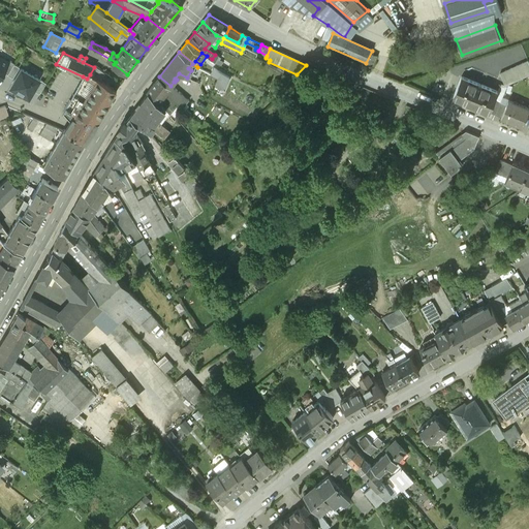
[(215,55),(212,59),(221,64),(222,61),(219,59),(220,57),(215,55)]
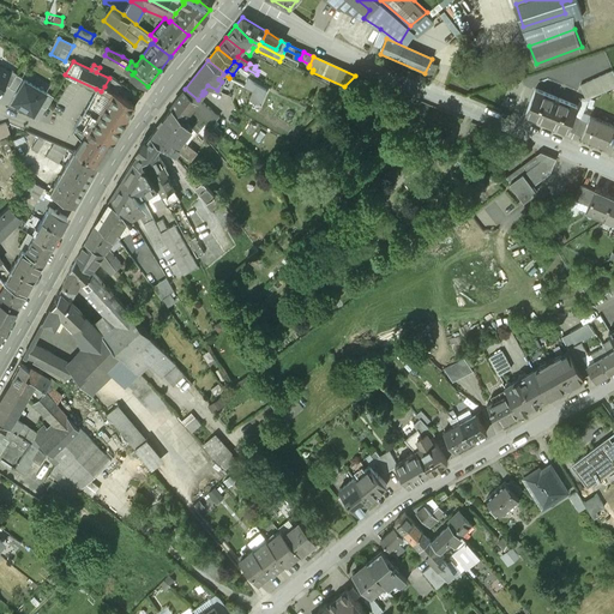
[(10,70),(8,72),(2,82),(8,85),(16,74),(17,73),(10,70)]
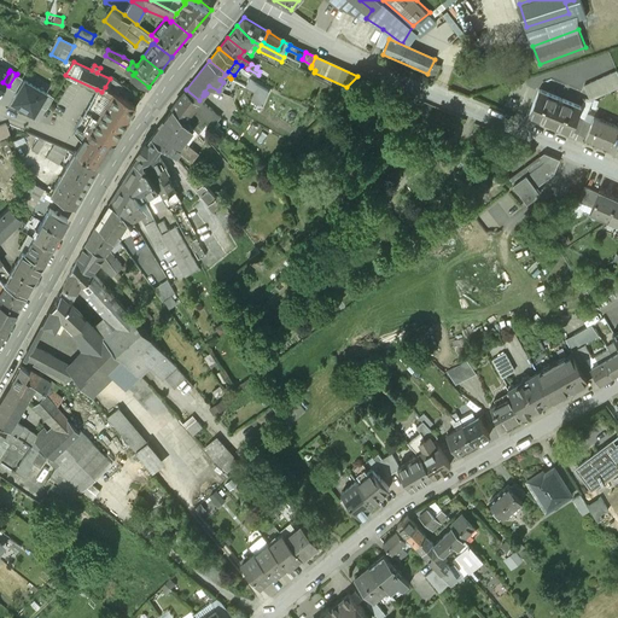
[(617,83),(617,73),(617,70),(584,85),(590,97),(617,83)]
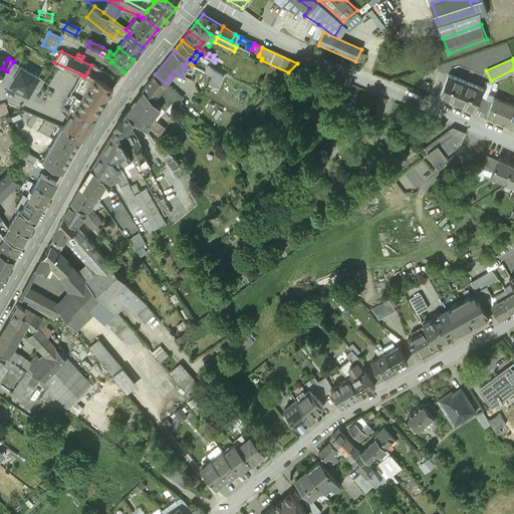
[(18,65),(13,62),(7,71),(7,72),(12,75),(18,65)]
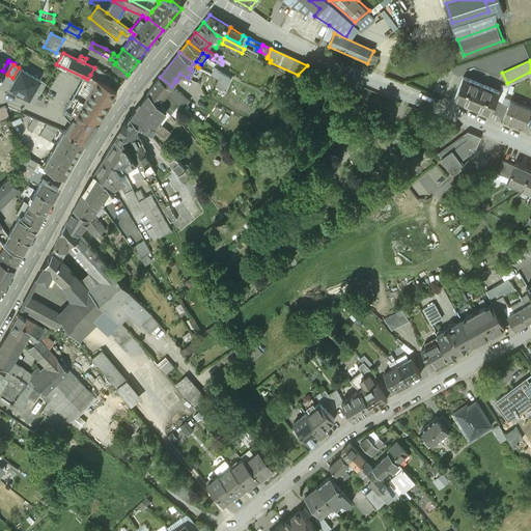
[(95,66),(92,72),(102,78),(105,74),(95,66)]
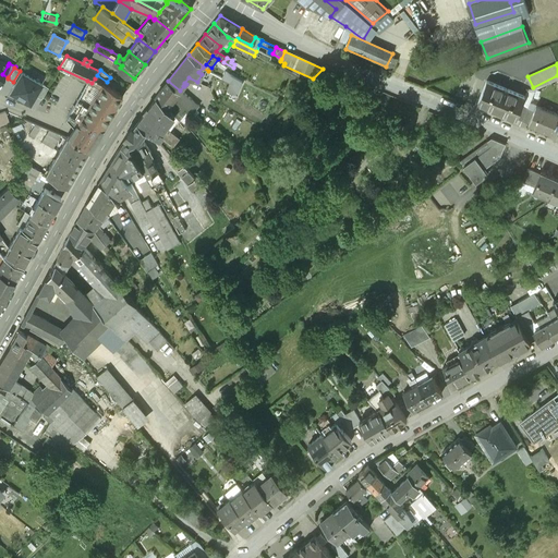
[(241,81),(223,71),(221,77),(229,80),(226,89),(235,94),(241,81)]
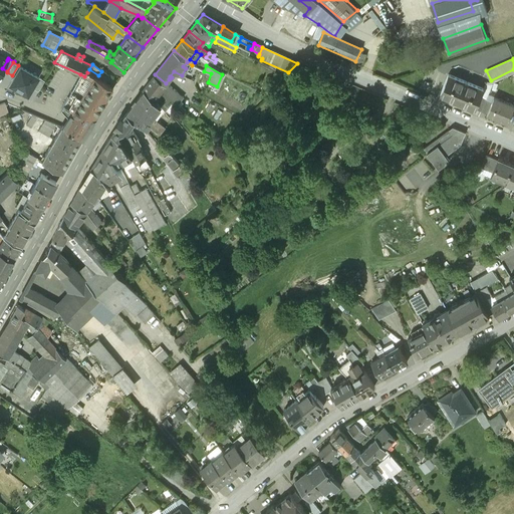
[(37,77),(20,66),(9,84),(27,94),(37,77)]
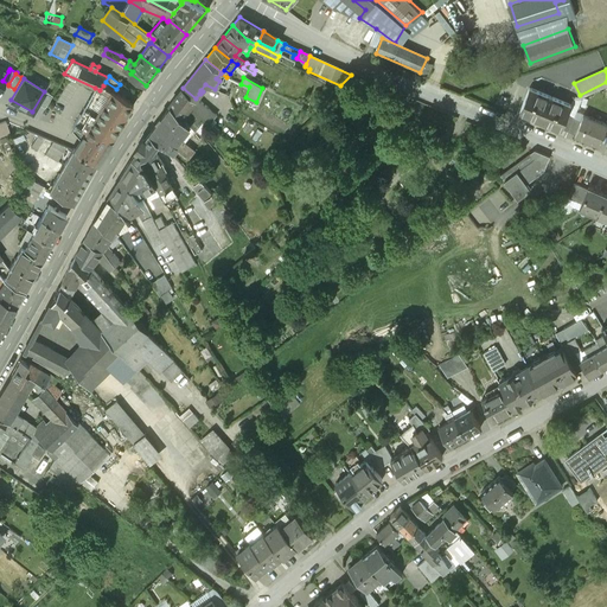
[(94,141),(110,139),(134,103),(103,85),(100,90),(95,88),(71,128),(82,134),(94,141)]
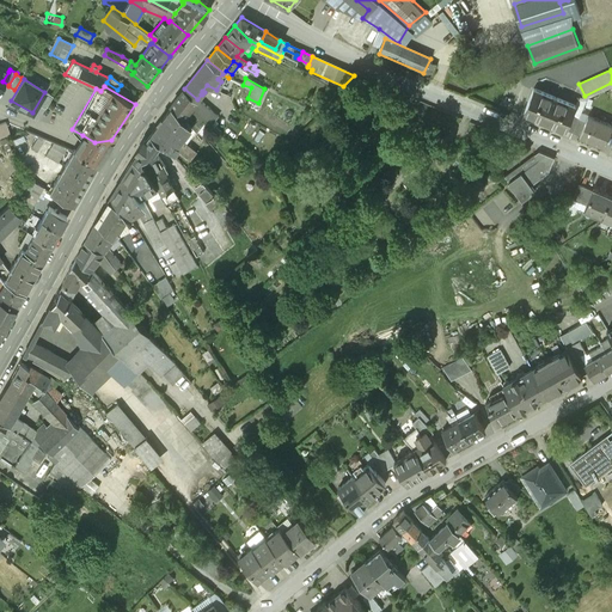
[(197,99),(184,89),(171,105),(172,106),(178,112),(191,127),(195,130),(203,121),(190,110),(190,109),(197,99)]
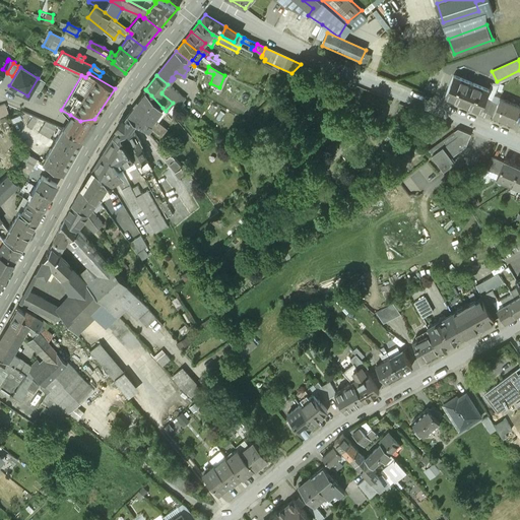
[(489,90),(454,76),(446,95),(480,110),(486,98),(489,90)]
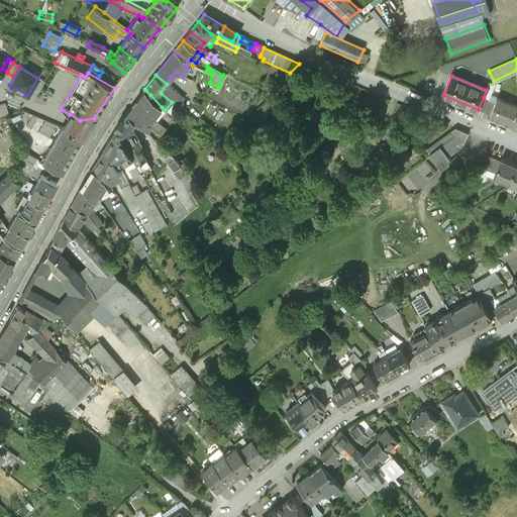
[(39,78),(33,89),(38,92),(44,81),(39,78)]
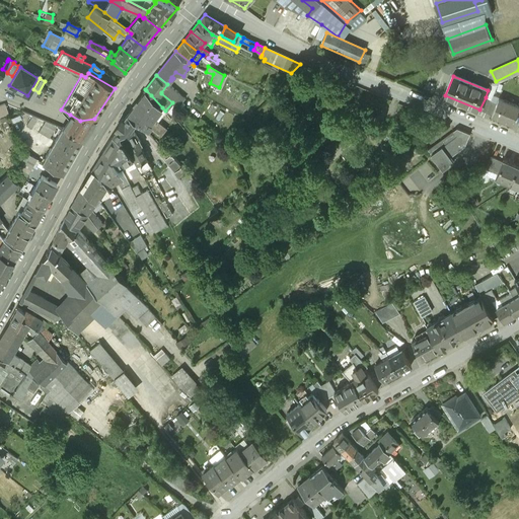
[(183,97),(167,84),(161,93),(172,102),(177,106),(183,97)]
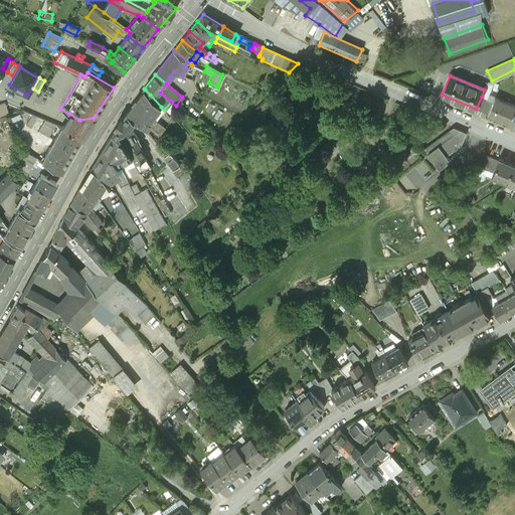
[(150,95),(145,90),(127,112),(137,119),(148,128),(149,126),(160,135),(165,128),(155,120),(154,121),(152,119),(161,107),(150,95)]
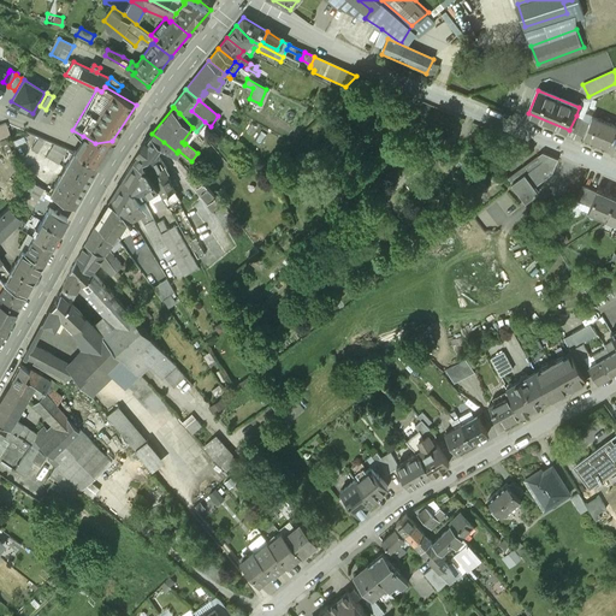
[(218,116),(229,124),(235,118),(224,110),(218,116)]
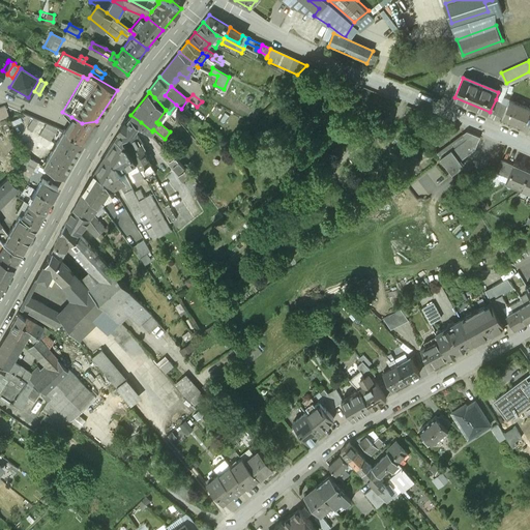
[(501,101),(496,99),(490,112),(496,115),(496,114),(501,102),(501,101)]
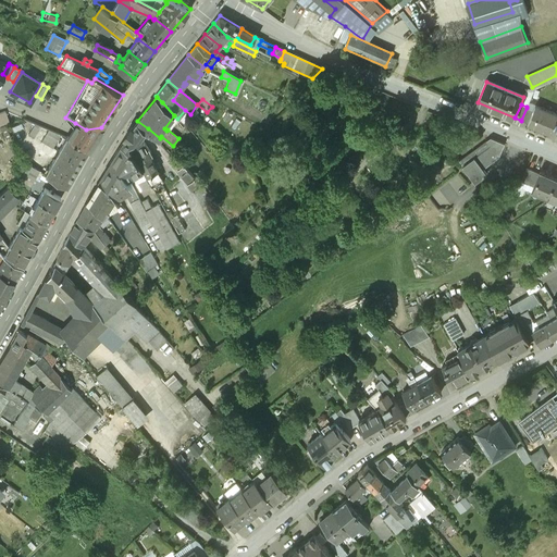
[(556,114),(535,106),(533,110),(529,123),(528,123),(551,133),(556,120),(556,116),(556,114)]
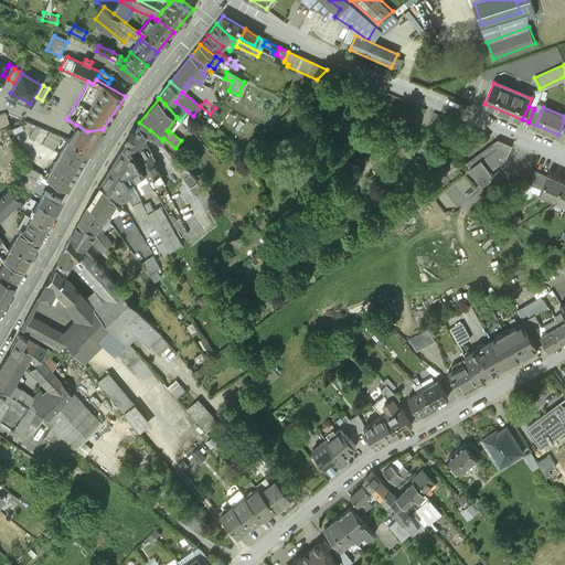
[(541,112),(534,109),(529,121),(536,125),(541,112)]
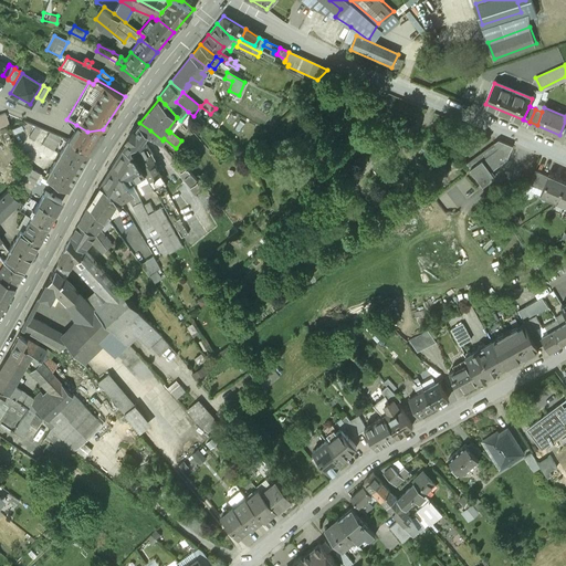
[(0,113),(0,125),(10,123),(7,112),(0,113)]
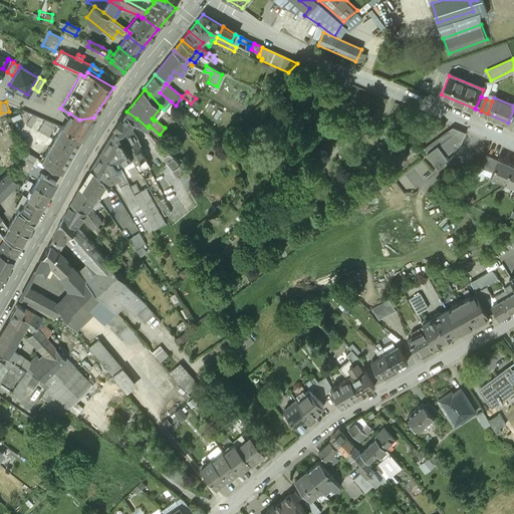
[(122,116),(131,125),(137,118),(126,111),(122,116)]
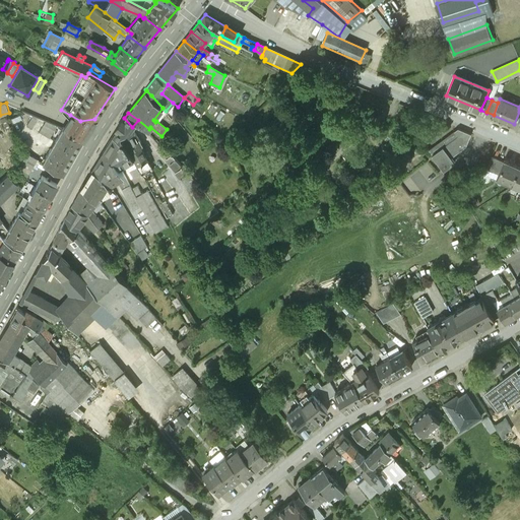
[(85,134),(94,119),(80,121),(70,115),(65,123),(62,128),(81,139),(85,134)]
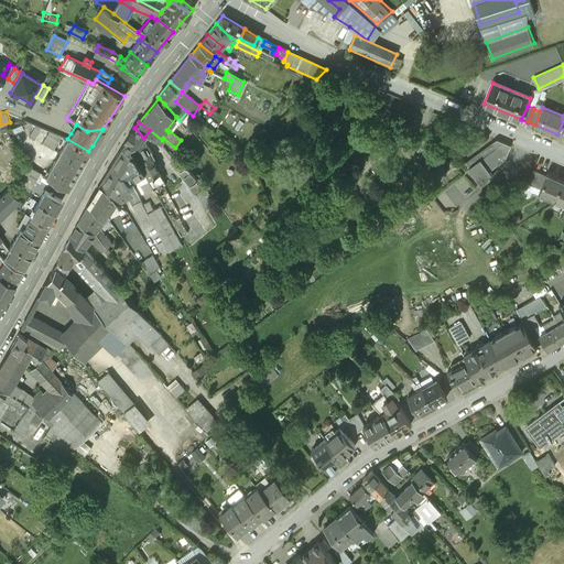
[(128,138),(123,145),(132,151),(134,150),(131,144),(143,138),(134,128),(132,127),(126,137),(128,138)]
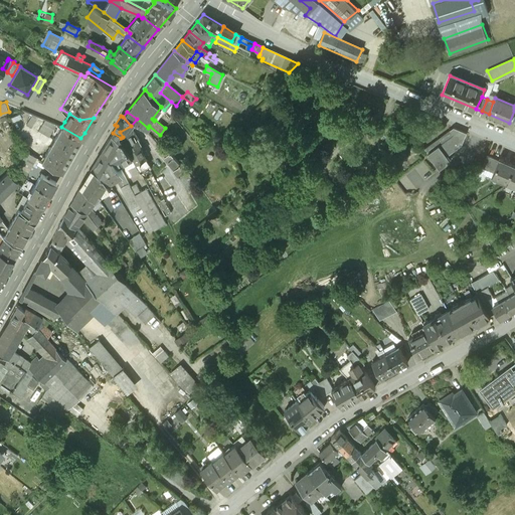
[(123,137),(133,131),(131,126),(120,132),(123,137)]
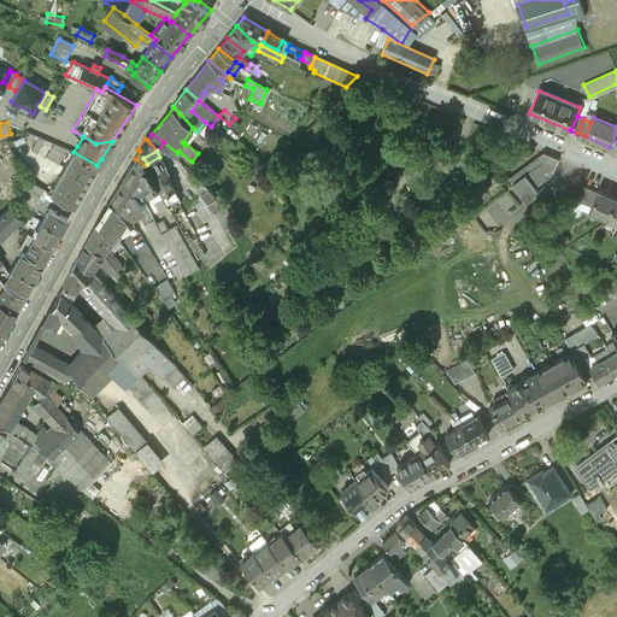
[(74,206),(97,165),(74,152),(51,194),(74,206)]
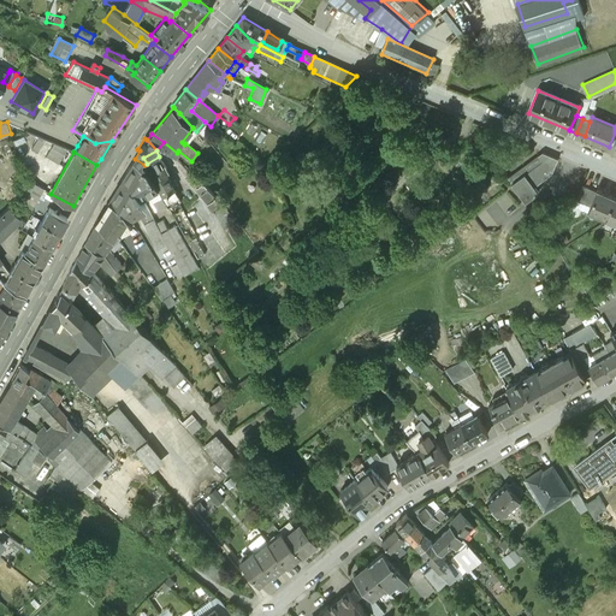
[(558,160),(543,153),(507,178),(525,202),(538,194),(533,188),(551,175),(558,160)]
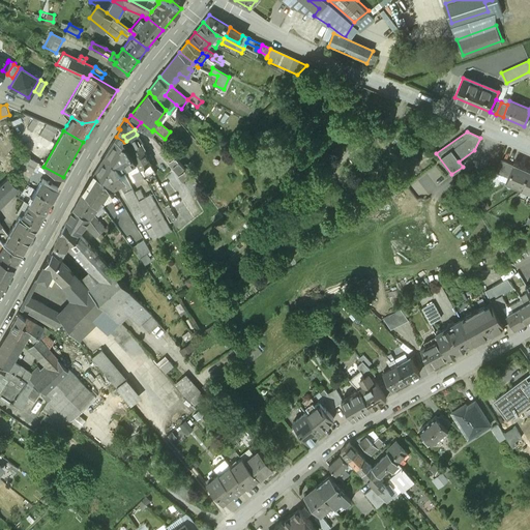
[(142,145),(137,135),(126,141),(134,153),(142,149),(142,145)]
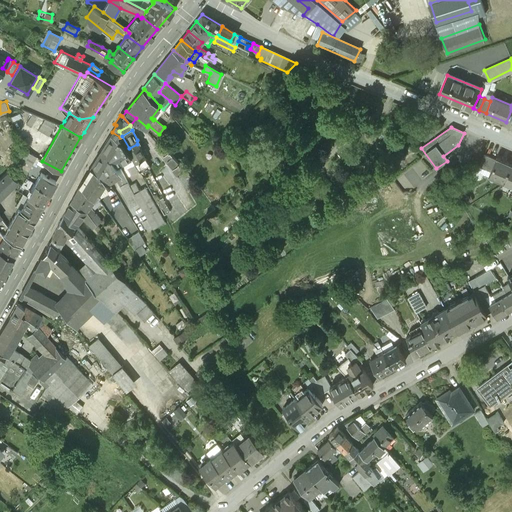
[(101,148),(102,149),(112,155),(117,164),(122,161),(124,165),(134,160),(122,139),(120,137),(112,132),(101,148)]
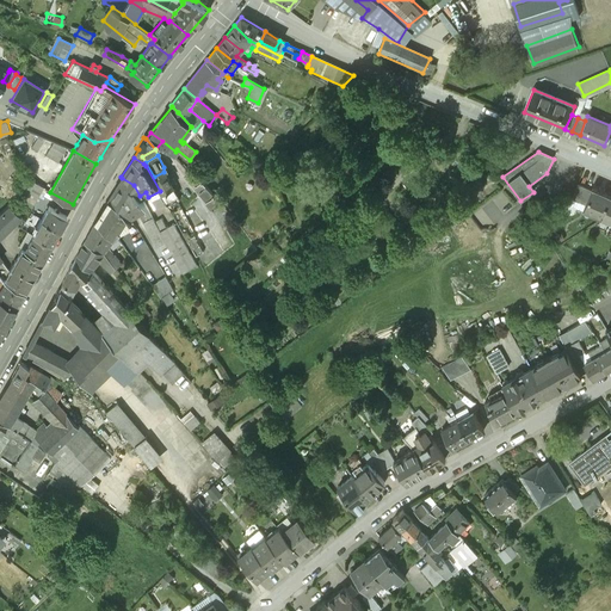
[(547,173),(551,179),(559,161),(554,159),(547,173)]
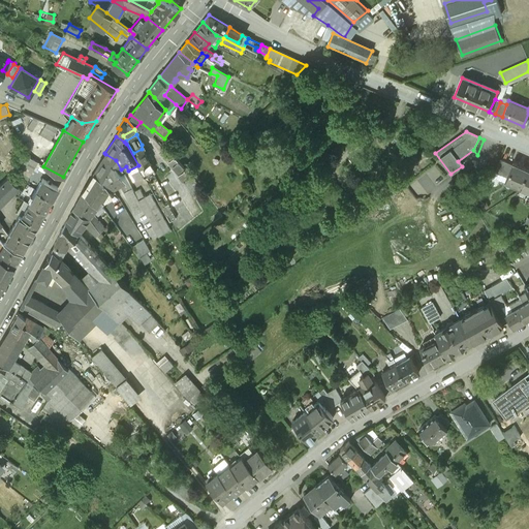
[(147,159),(142,149),(133,153),(138,164),(147,159)]
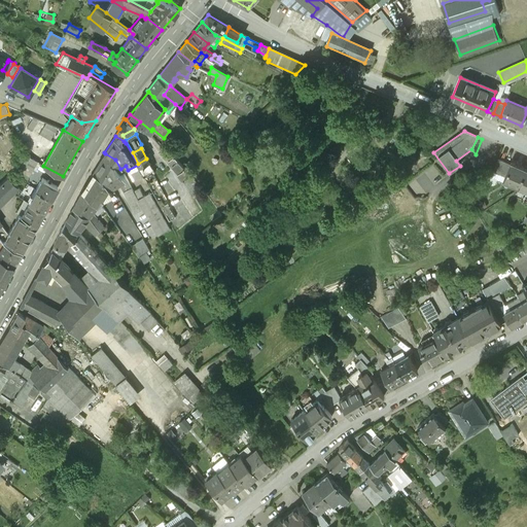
[(456,161),(460,166),(476,154),(471,149),(456,161)]
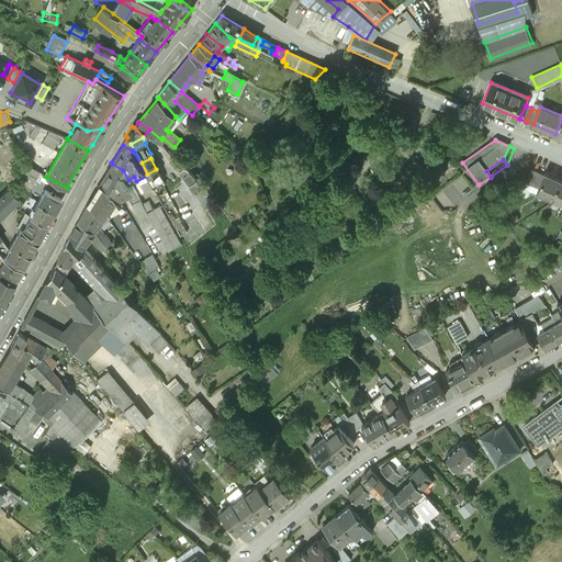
[(180,171),(186,167),(181,161),(176,167),(180,171)]
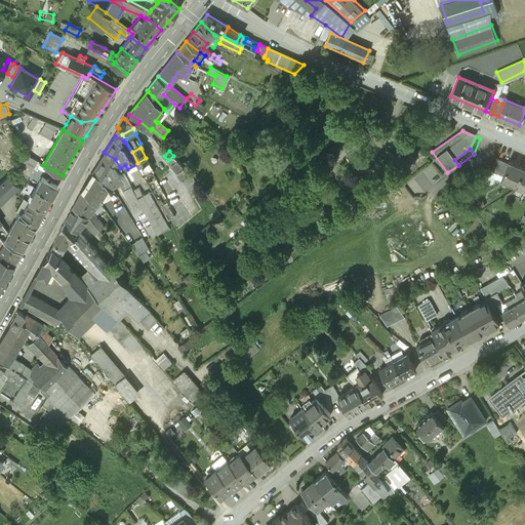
[(105,153),(94,169),(105,175),(111,187),(118,183),(125,177),(120,168),(115,159),(105,153)]
